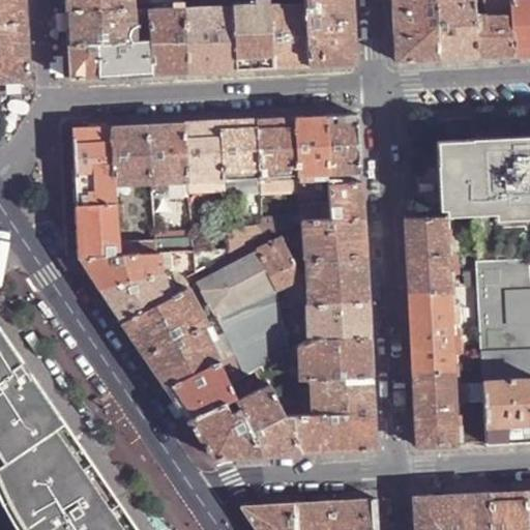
[(26,0),(0,0),(0,26),(28,25),(26,0)]
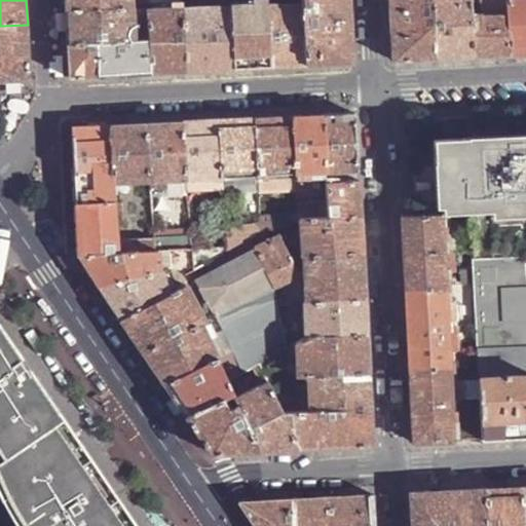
[(66,0),(67,10),(132,7),(132,0),(66,0)]
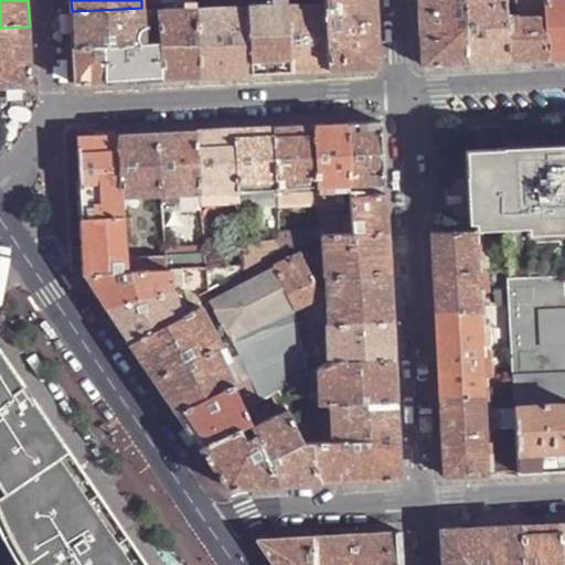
[(184,0),(158,0),(159,7),(159,10),(185,9),(184,0)]
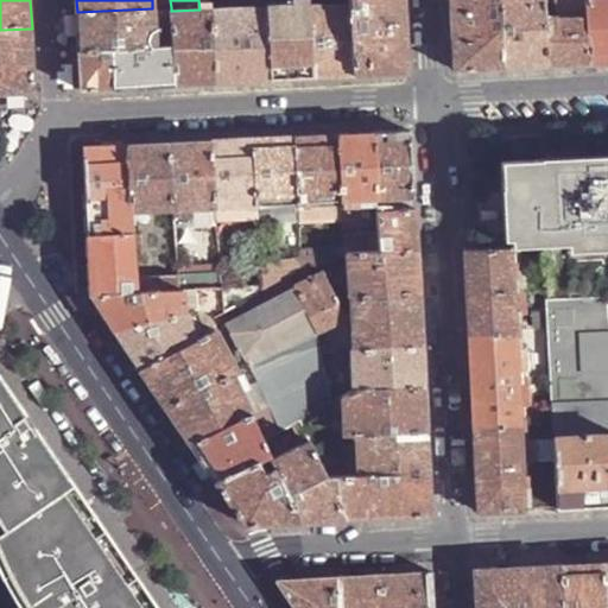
[(350,0),(352,4),(355,74),(385,73),(407,71),(405,17),(404,0),(350,0)]
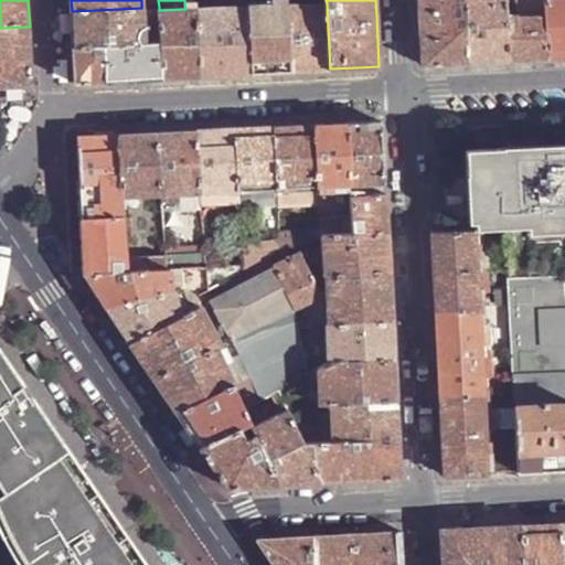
[(418,0),(419,18),(423,65),(448,63),(467,63),(464,0),(418,0)]
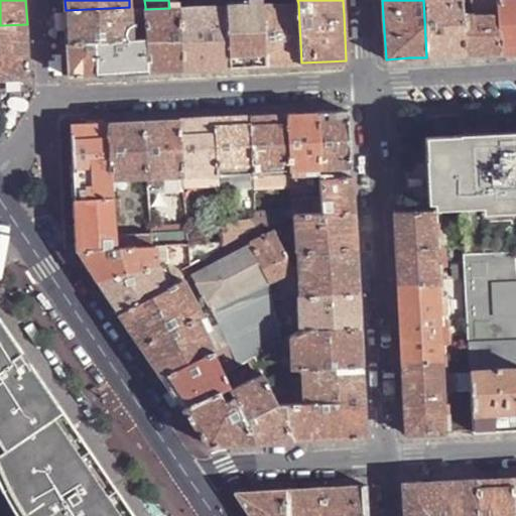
[(423,0),(426,57),(447,56),(463,55),(463,18),(461,0),(423,0)]
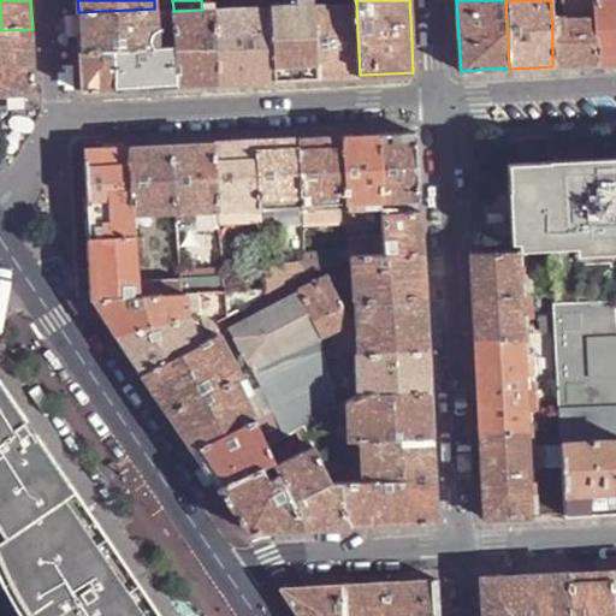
[(562,0),(563,9),(563,22),(594,21),(593,0),(562,0)]
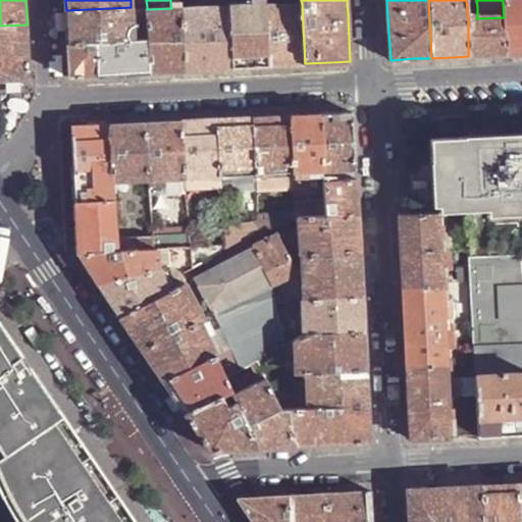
[(521,0),(503,0),(504,17),(506,54),(521,53),(521,0)]
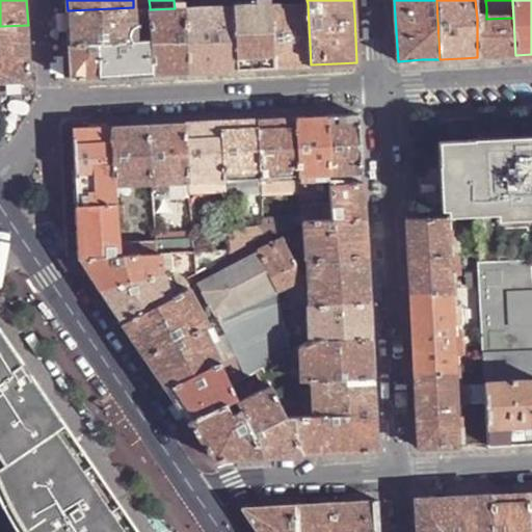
[(308,3),(270,4),(273,67),(295,65),(311,64),(308,3)]
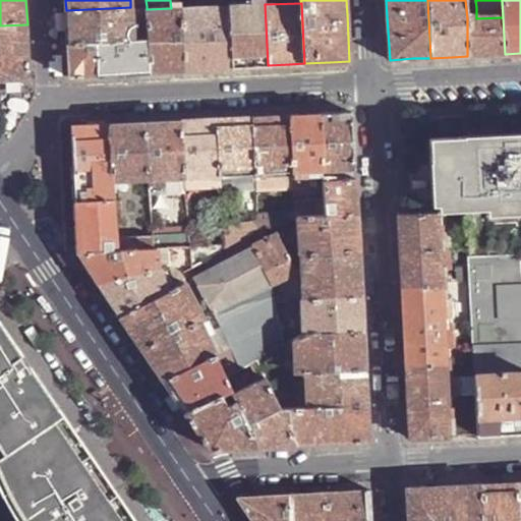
[(259,4),(229,5),(233,67),(247,66),(268,65),(265,4),(259,4)]
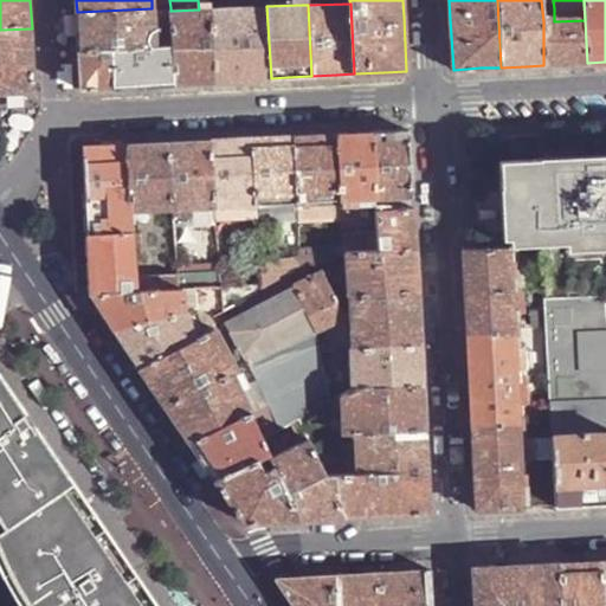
[(227,8),(211,8),(214,81),(246,79),(271,78),(266,6),(227,8)]
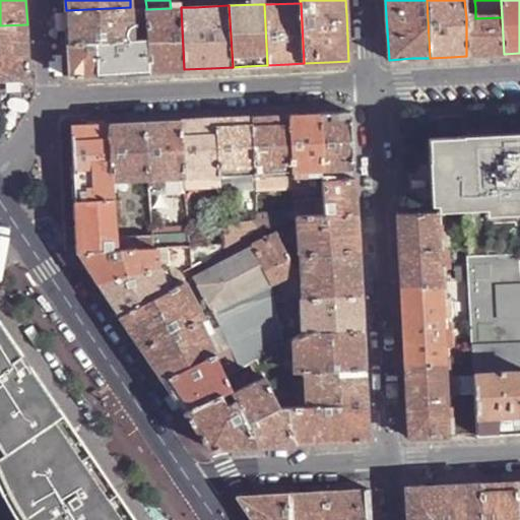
[(146,6),(130,7),(133,40),(148,39),(146,9),(146,6)]
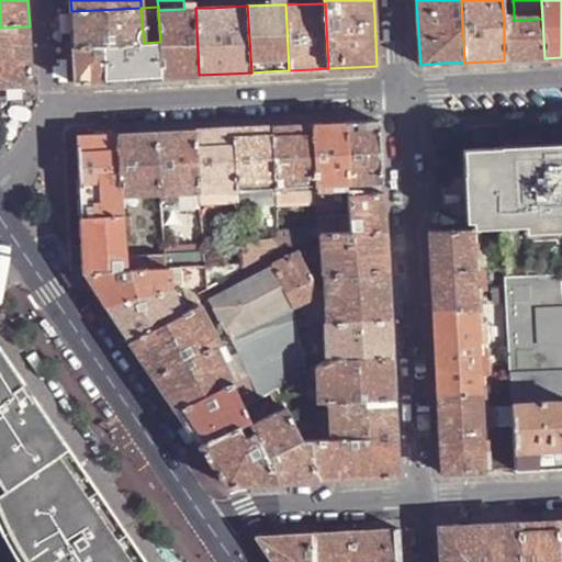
[(141,8),(71,11),(72,32),(72,46),(101,45),(144,43),(141,8)]
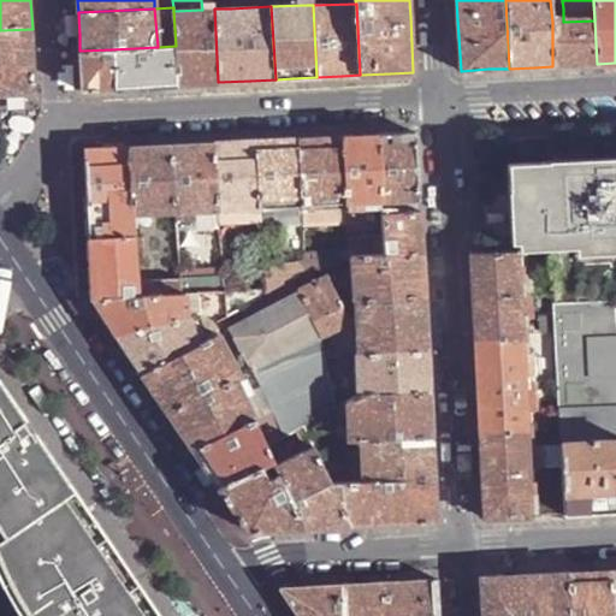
[(202,10),(173,11),(176,46),(178,84),(202,83),(218,82),(214,9),(202,10)]
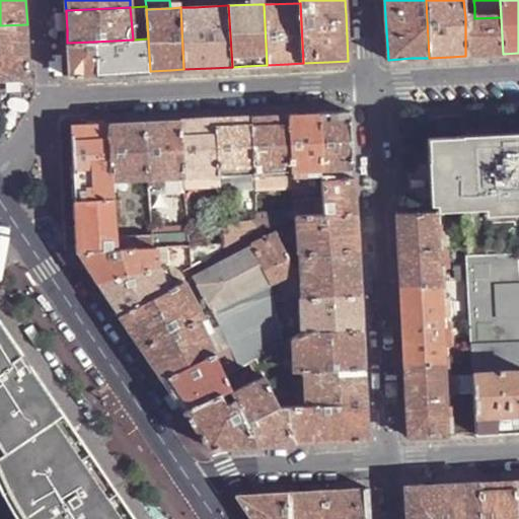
[(465,18),(465,56),(472,56),(497,54),(503,54),(501,17),(474,18),(472,18),(465,18)]
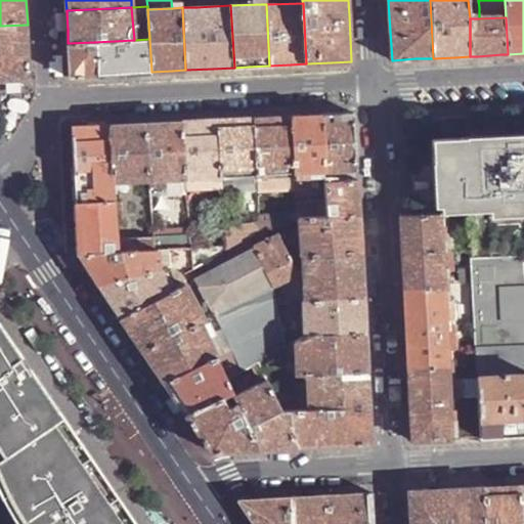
[(0,79),(31,78),(28,25),(0,26),(0,79)]
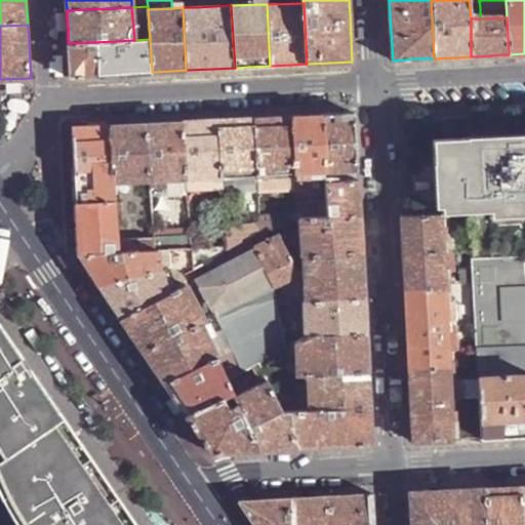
[(134,40),(94,42),(95,75),(112,74),(139,73),(152,72),(150,39),(134,40)]
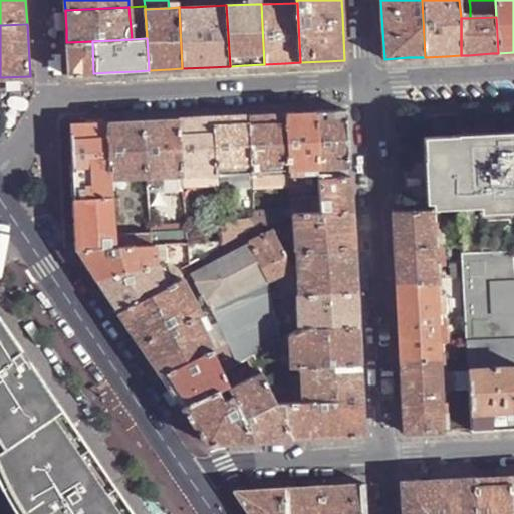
[(92,41),(66,42),(67,74),(93,73),(92,41)]
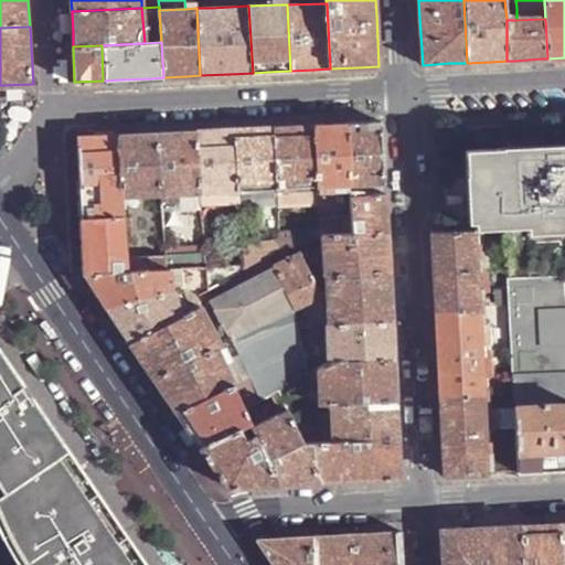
[(360,123),(348,124),(350,185),(384,183),(382,121),(360,123)]
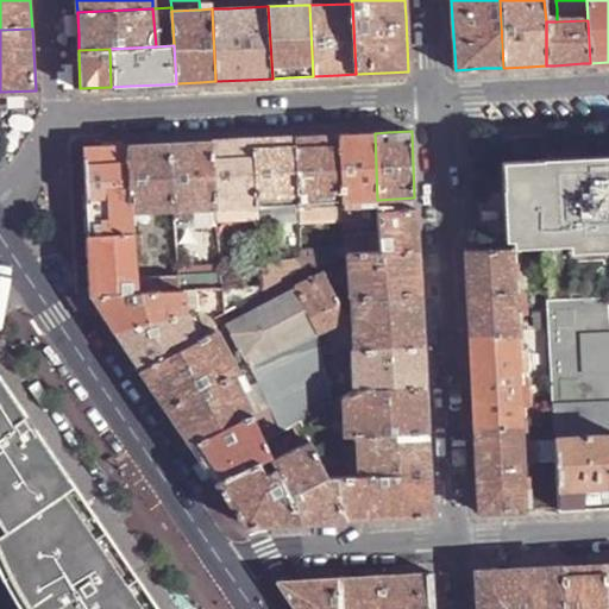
[(352,135),(339,135),(343,201),(377,200),(375,133),(352,135)]
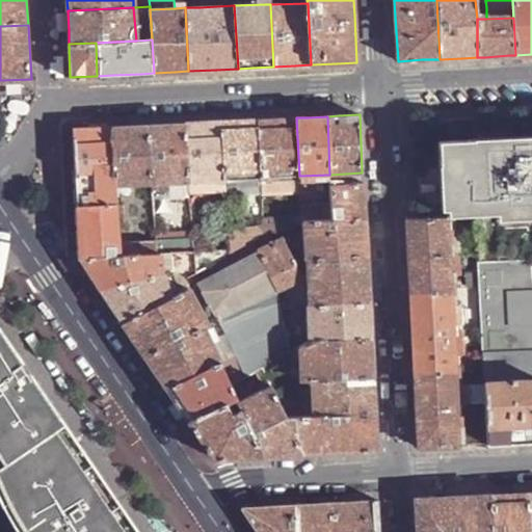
[(273,118),(259,120),(261,178),(268,177),(299,176),(296,117),(273,118)]
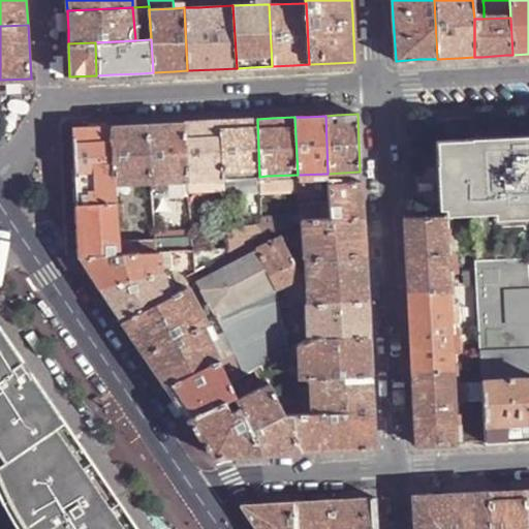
[(236,120),(221,121),(223,178),(229,178),(259,177),(257,119),(236,120)]
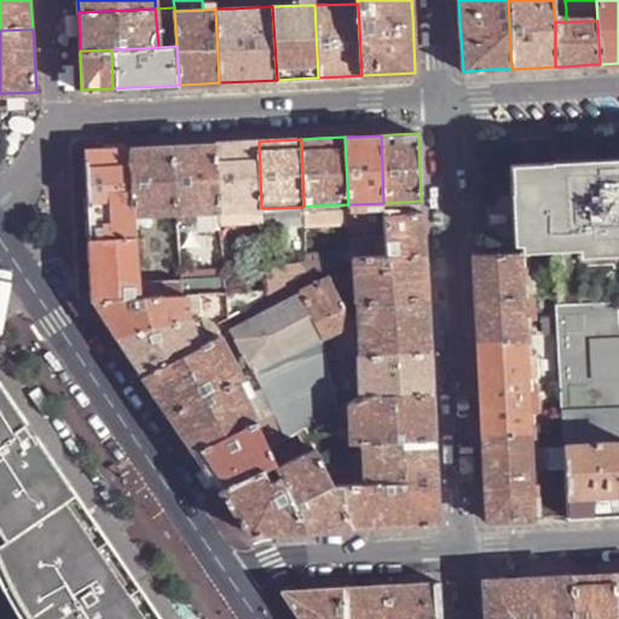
[(235,143),(215,144),(220,210),(255,209),(261,208),(259,142),(235,143)]
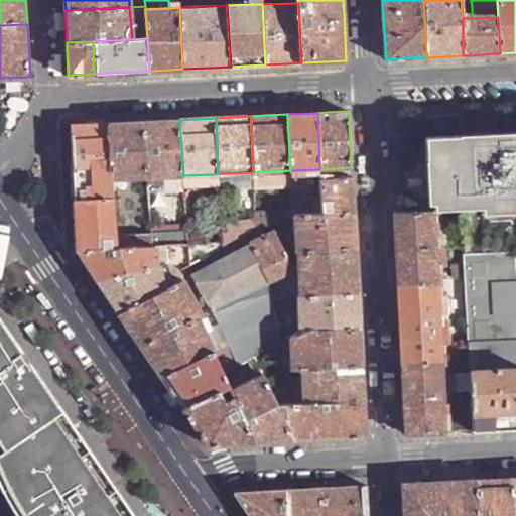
[(160,121),(144,122),(147,177),(183,175),(179,120),(160,121)]
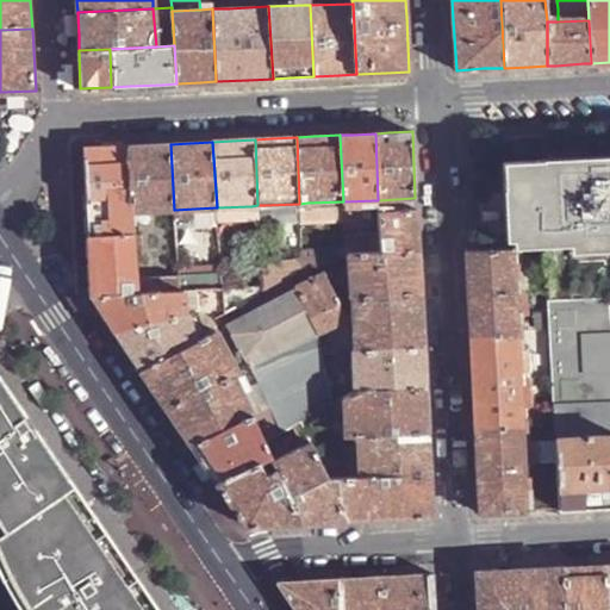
[(148,144),(129,145),(132,212),(139,212),(174,210),(170,144),(148,144)]
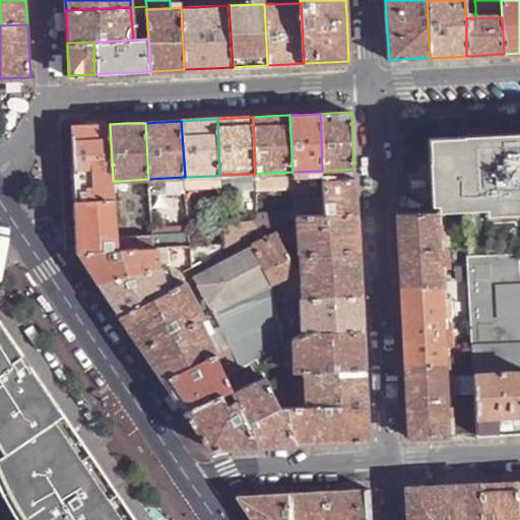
[(89,125),(72,126),(76,202),(114,200),(114,186),(113,181),(110,124),(89,125)]
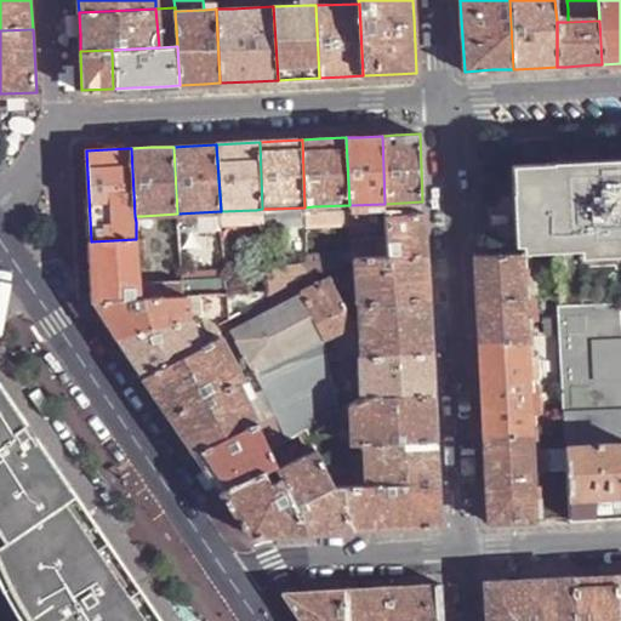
[(581,169),(620,166),(620,157),(580,160),(581,169)]
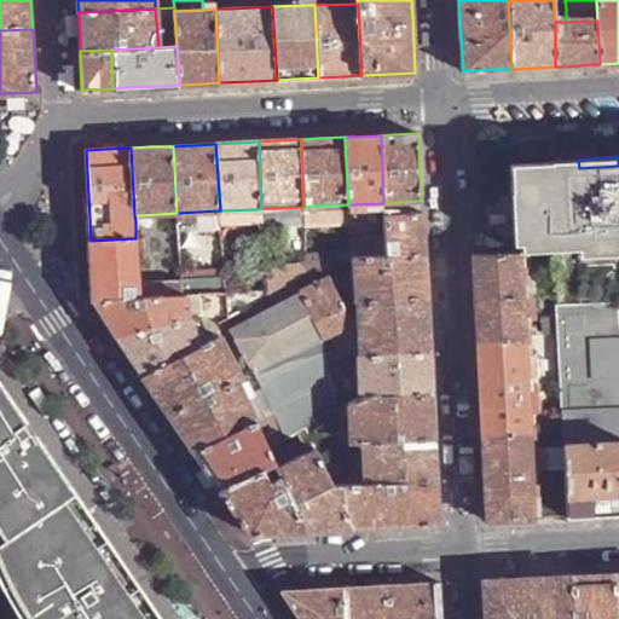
[(551,163),(512,166),(512,190),(510,192),(512,203),(513,243),(519,243),(516,173),(579,168),(578,160),(551,161),(551,163)]
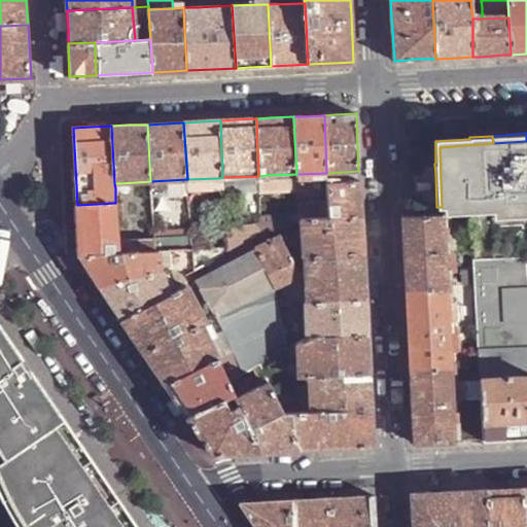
[(526,141),(493,143),(497,214),(495,214),(495,225),(526,223),(526,141)]
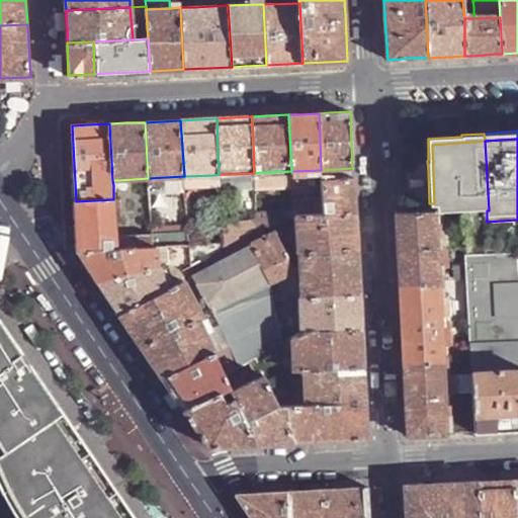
[(489,210),(485,141),(432,145),(434,203),(435,211),(462,210),(475,210),(487,210),(489,210)]
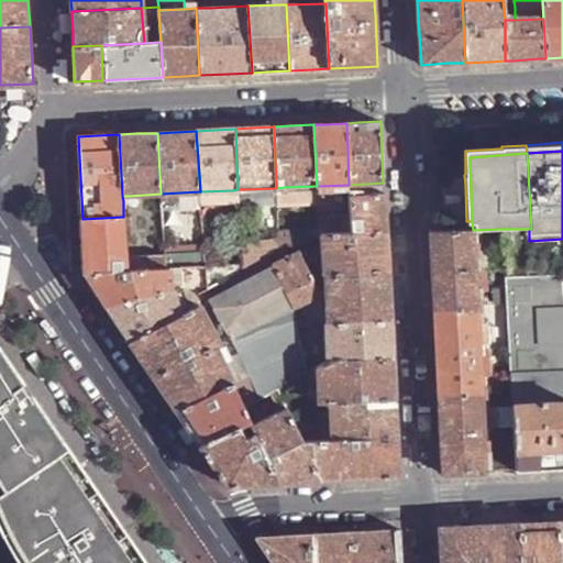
[(383,183),(349,185),(349,195),(384,192),(383,183)]
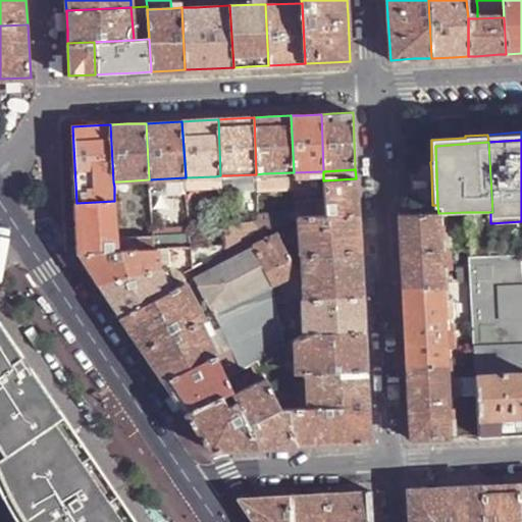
[(323,171),(294,172),(295,184),(296,200),(303,200),(303,190),(324,189),(323,180),(323,171)]
